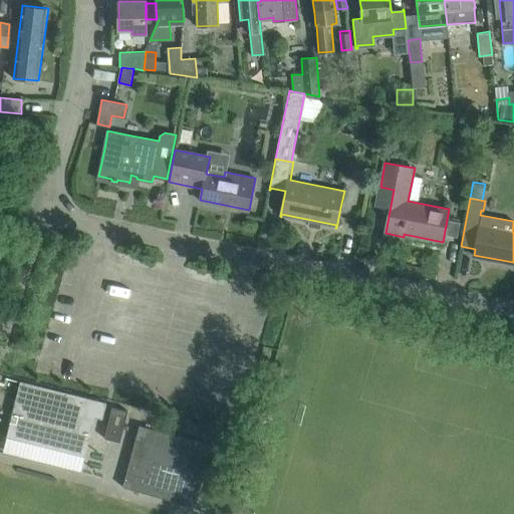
[(106,403),(20,380),(7,437),(85,457),(95,417),(102,419),(106,403)]
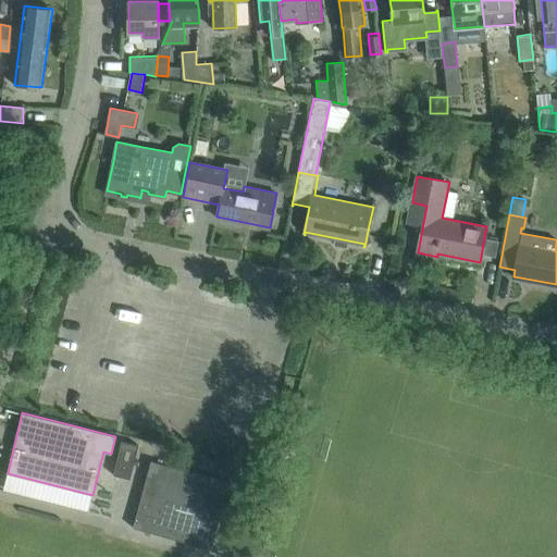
[(138,445),(122,441),(113,474),(131,479),(138,445)]
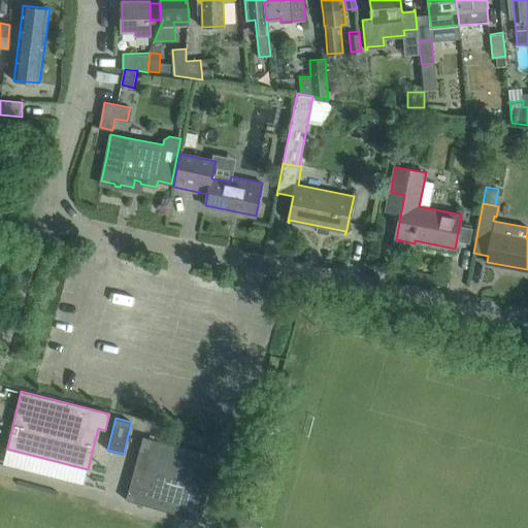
[(194,435),(191,446),(204,449),(206,438),(194,435)]
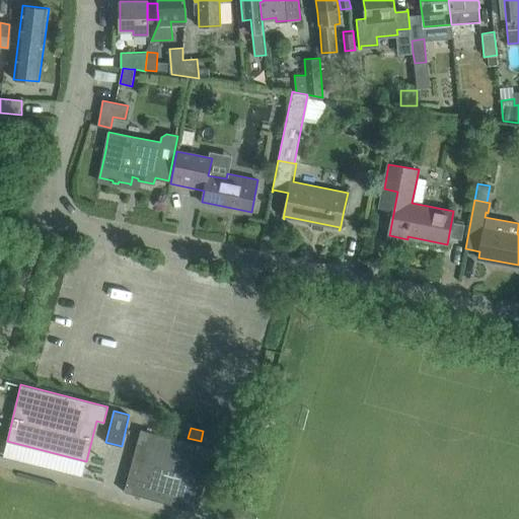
[(124,492),(197,511),(214,449),(141,430),(124,492)]
